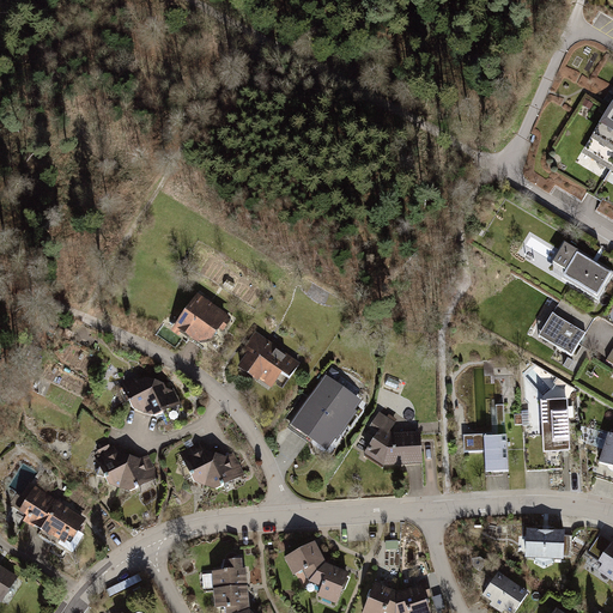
[(612,98),(575,161),(612,183),(612,98)]
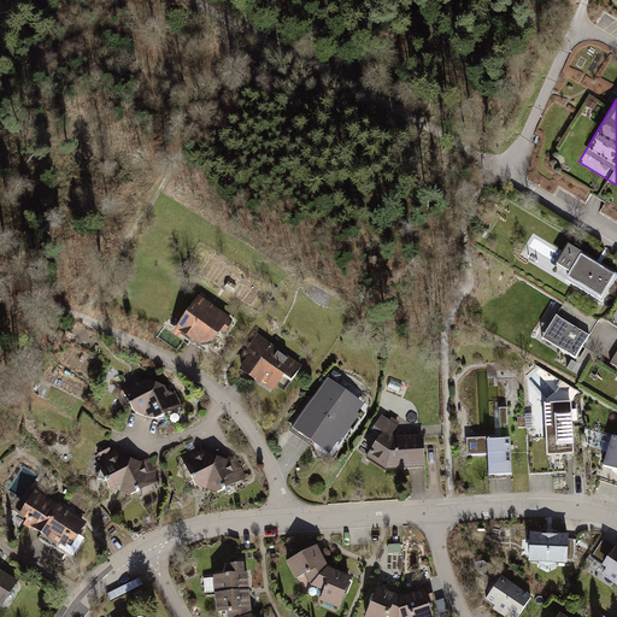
[(616,272),(603,264),(566,244),(550,272),(601,303),(616,275),(616,272)]
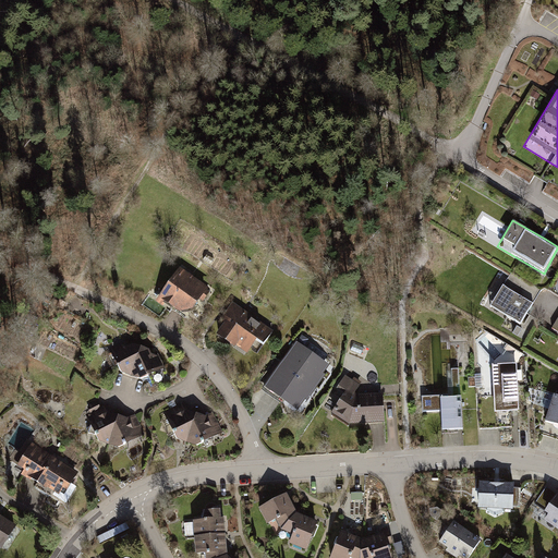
[(160,299),(179,312),(193,310),(207,289),(180,270),(160,299)]
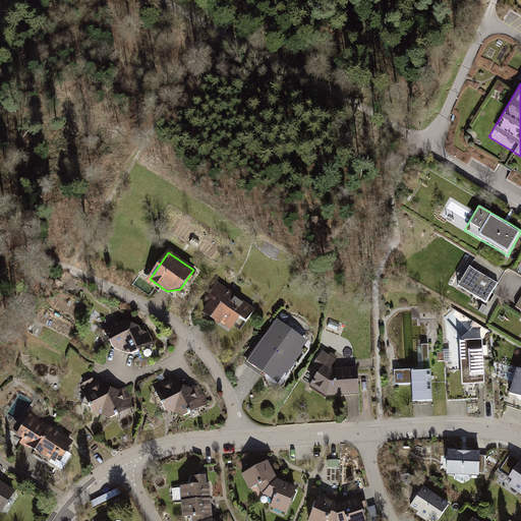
[(508,277),(477,259),(460,288),(490,305),(508,277)]
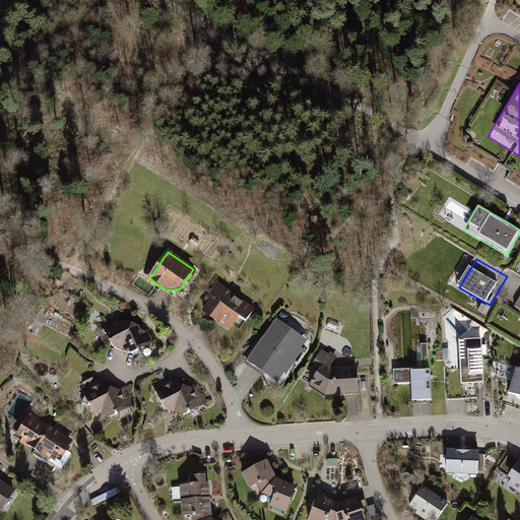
[(204,311),(231,329),(240,317),(245,321),(253,309),(217,283),(206,299),(210,302),(204,311)]
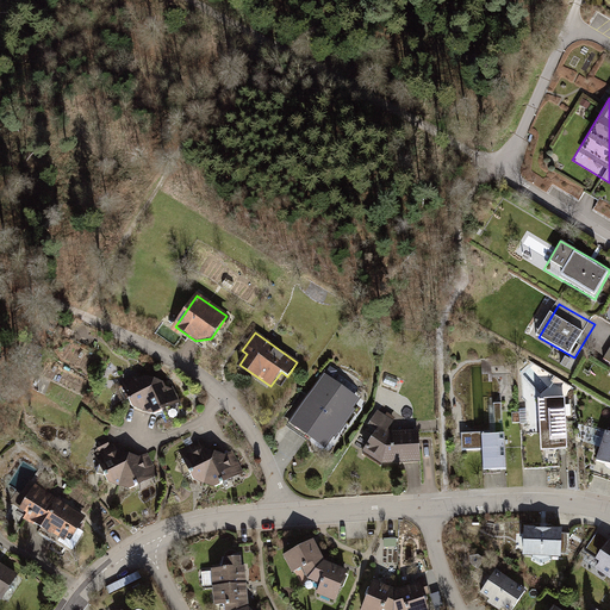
[(132,408),(143,411),(154,381),(144,378),(141,380),(132,377),(120,384),(132,408)]
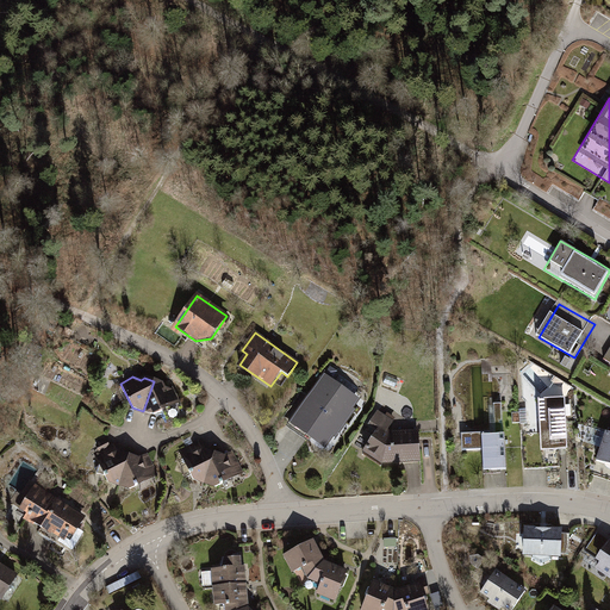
[(356,402),(324,380),(292,425),(324,448),(356,402)]
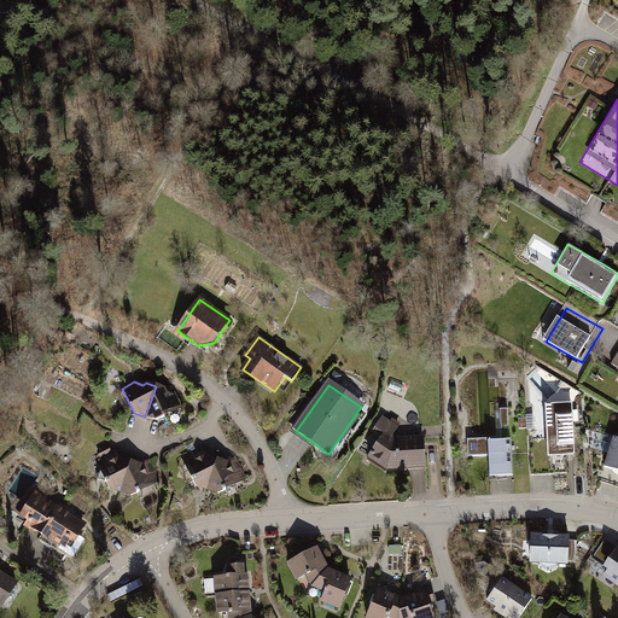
[(164,389),(156,386),(145,417),(155,420),(181,408),(175,396),(167,394),(164,389)]
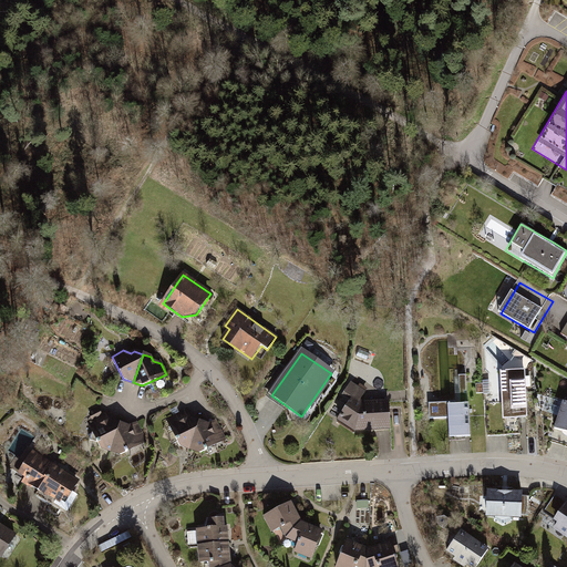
[(503,373),(507,423),(533,421),(529,372),(503,373)]
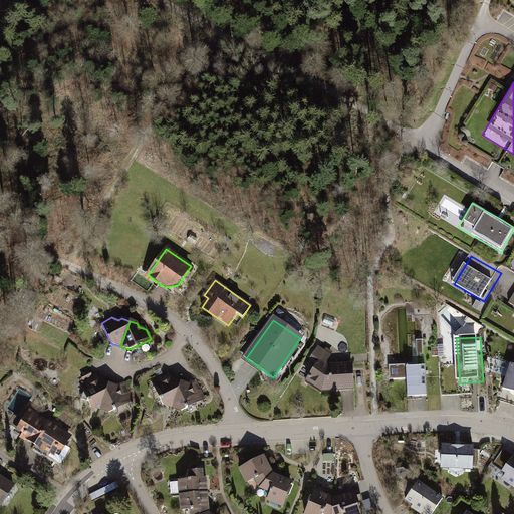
[(333,354),(318,345),(311,356),(317,360),(303,383),(322,393),(355,392),(354,361),(328,362),(333,354)]
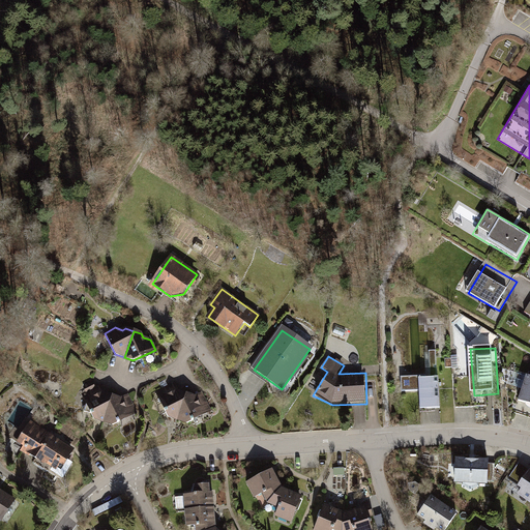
[(529,378),(523,376),(513,408),(529,412),(529,378)]
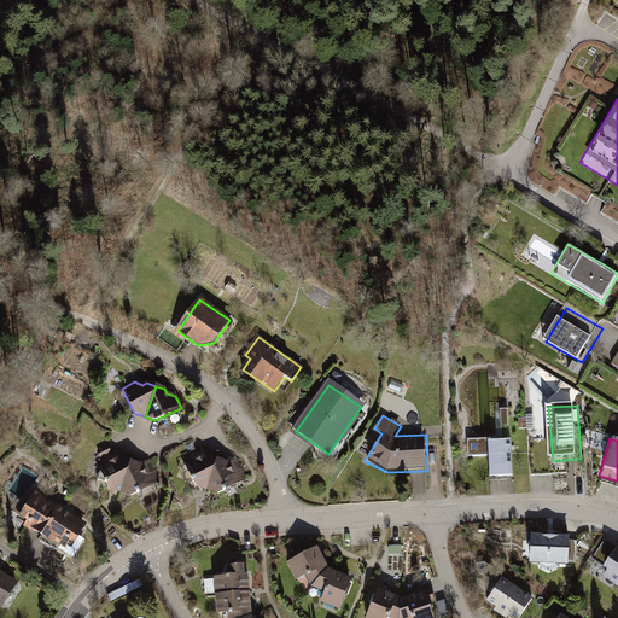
[(511,439),(487,439),(489,482),(512,481),(511,439)]
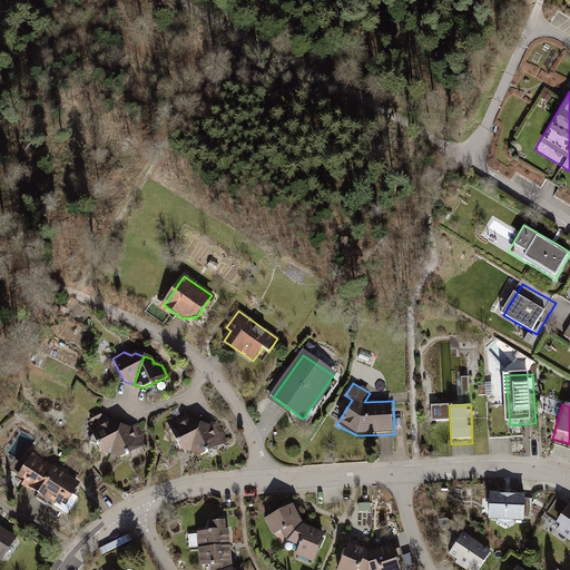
[(188,413),(169,422),(182,448),(192,451),(202,423),(192,420),(188,413)]
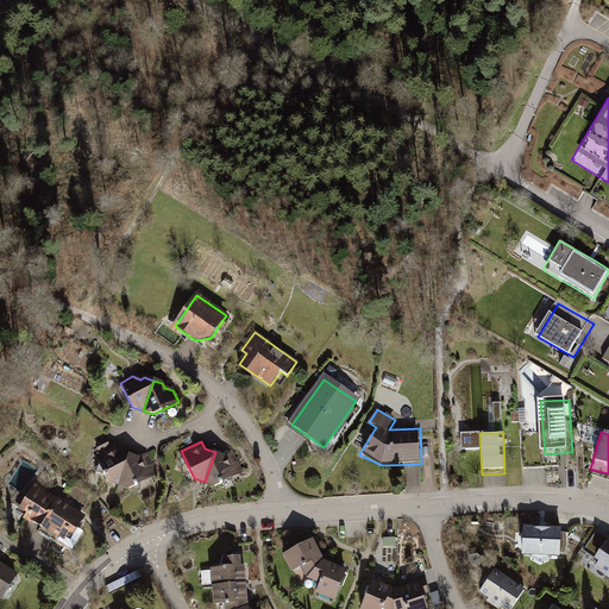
[(115,444),(95,453),(110,482),(119,485),(130,456),(119,451),(115,444)]
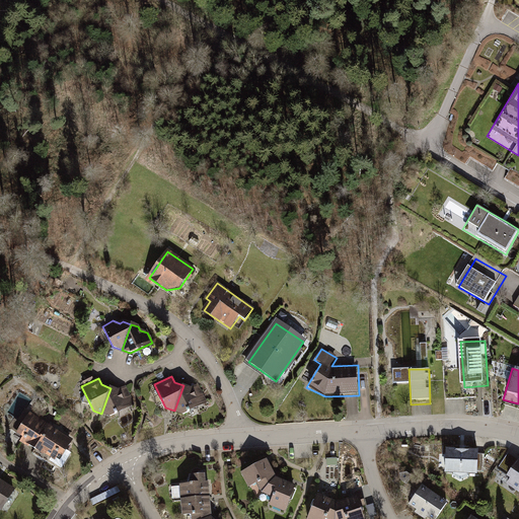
[(192,388),(183,385),(174,411),(183,414),(207,401),(198,385),(192,388)]
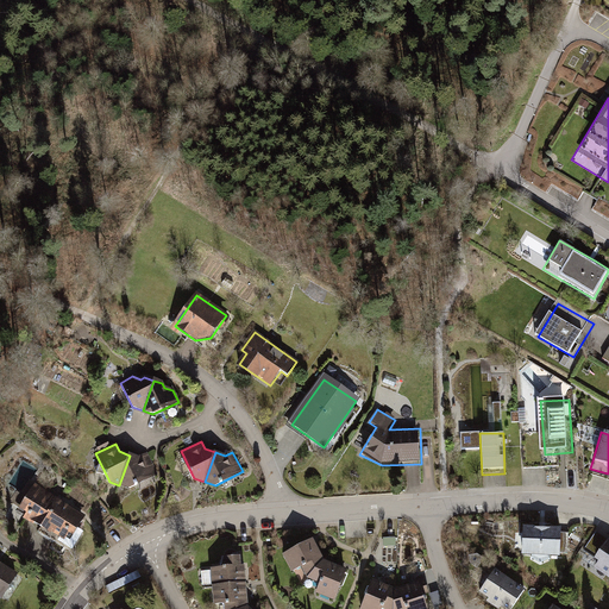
[(140,458),(130,456),(119,485),(130,489),(157,475),(146,454),(140,458)]
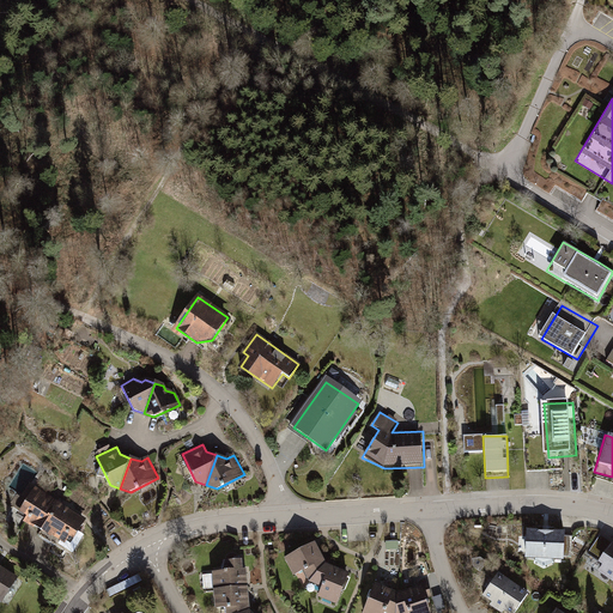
[(19,515),(44,530),(60,505),(35,490),(19,515)]
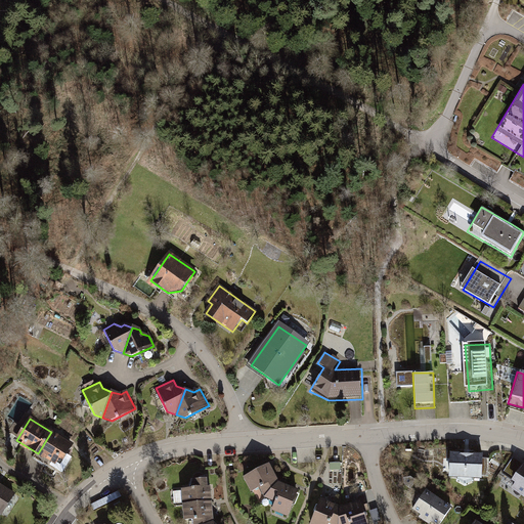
[(73,445),(51,432),(38,453),(59,467),(73,445)]
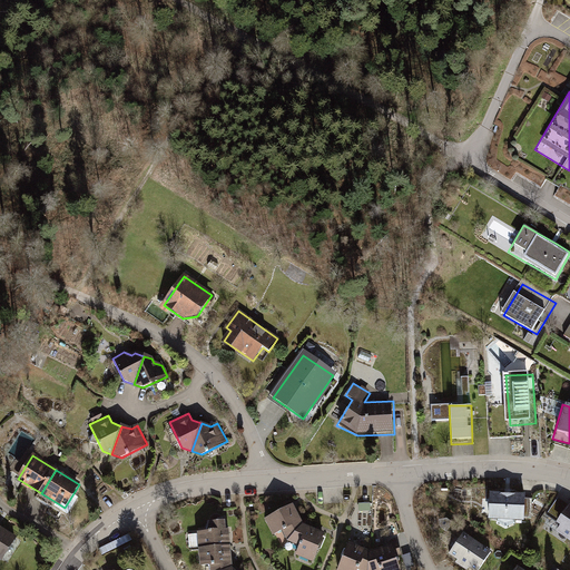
[(492,493),(491,522),(529,524),(531,495),(492,493)]
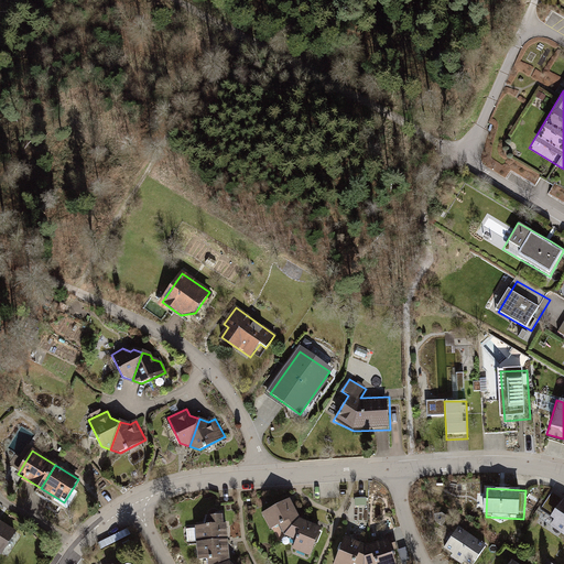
[(545,524),(563,537),(563,498),(545,524)]
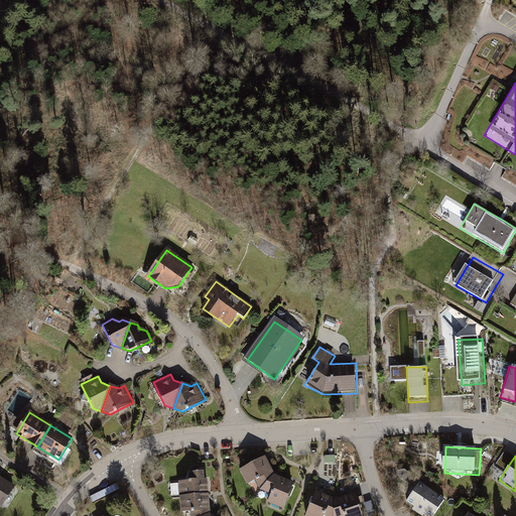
[(248,484),(258,495),(274,474),(264,458),(240,469),(248,484)]
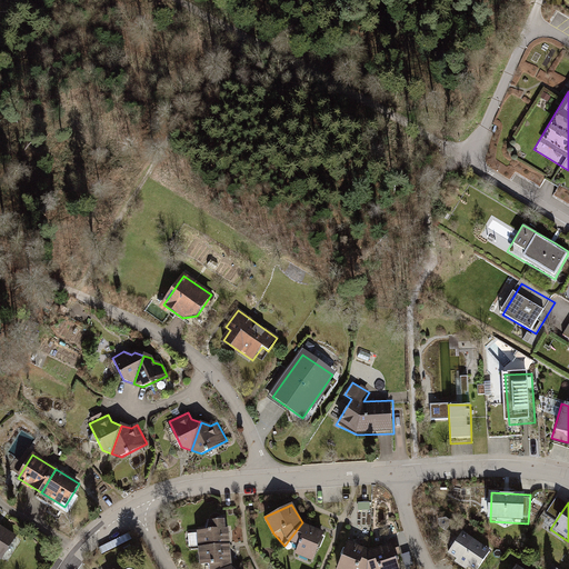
[(198,548),(230,545),(228,528),(225,527),(223,518),(209,519),(208,527),(197,530),(198,548)]
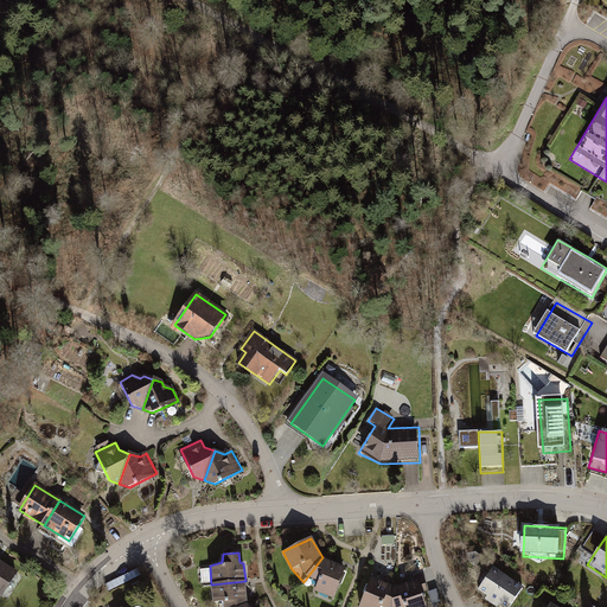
[(346,569),(323,557),(304,582),(333,599),(346,569)]
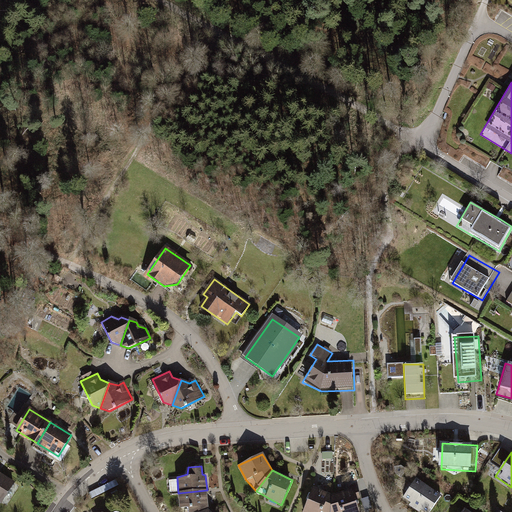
[(0,502),(0,503),(14,482),(0,473),(0,502)]
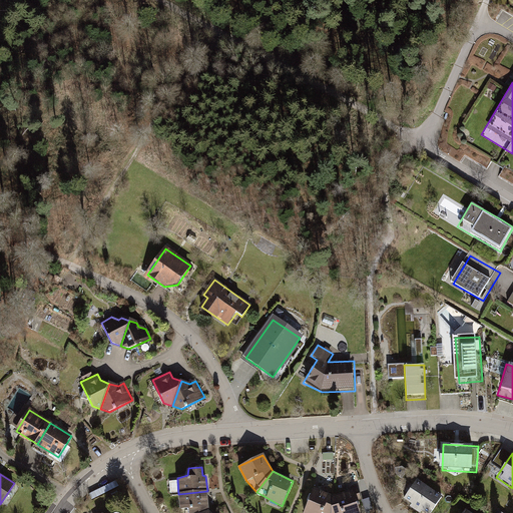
[(401,500),(420,512),(432,512),(443,498),(416,479),(401,500)]
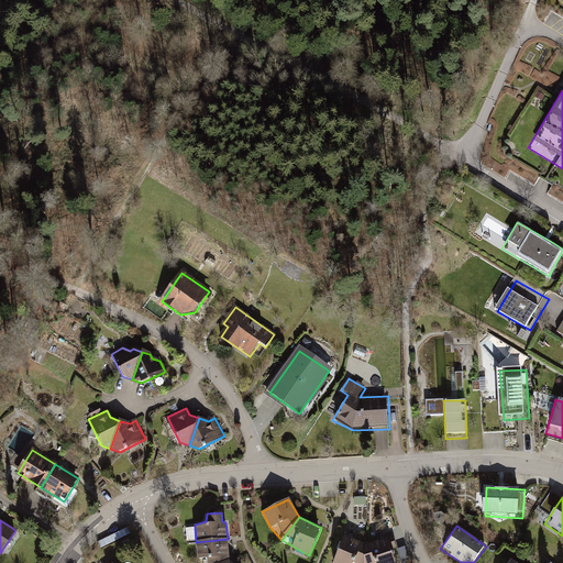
[(345,536),(332,562),(353,562),(354,562),(364,562),(366,543),(345,536)]
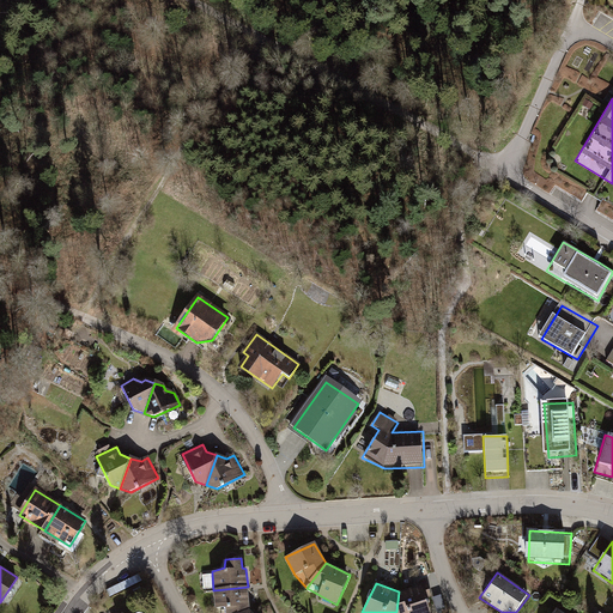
[(431,612),(422,584),(399,592),(396,612),(408,612),(410,612),(431,612)]
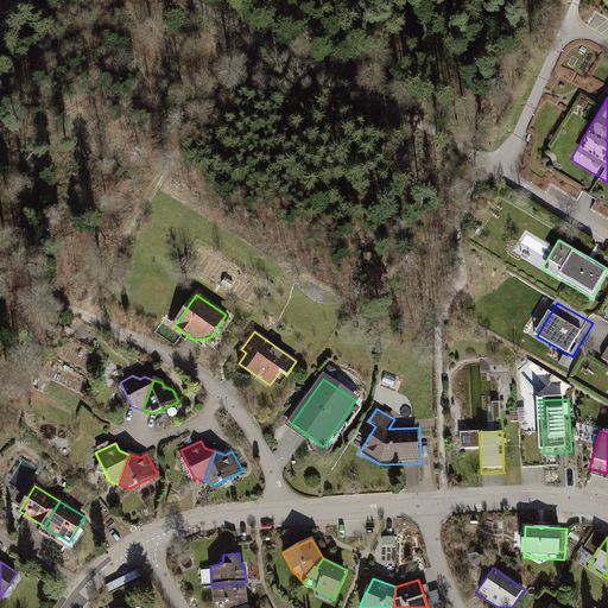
[(246,582),(211,586),(214,602),(223,602),(223,607),(236,607),(248,603),(246,582)]
